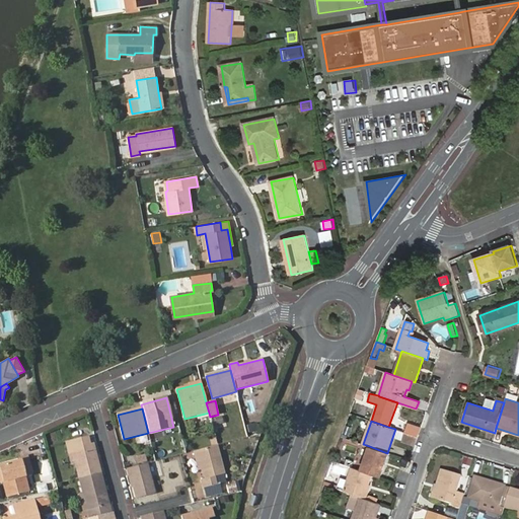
[(257,422),(247,425),(249,433),(260,430),(257,422)]
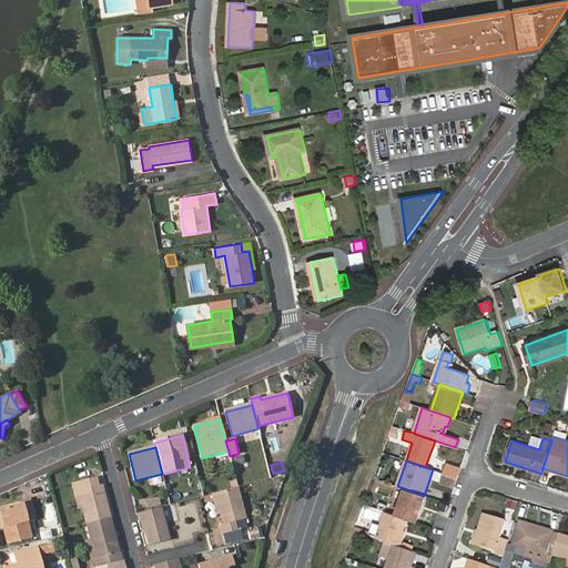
[(444,474),(458,478),(462,468),(447,464),(444,474)]
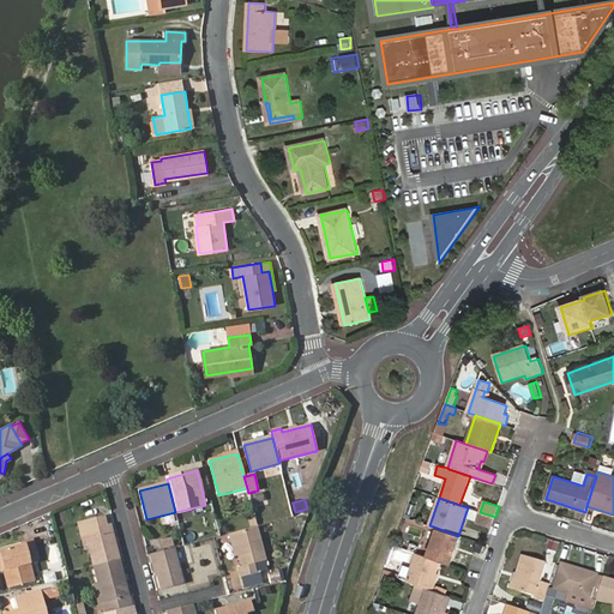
[(476,524),(492,529),(495,517),(480,512),(476,524)]
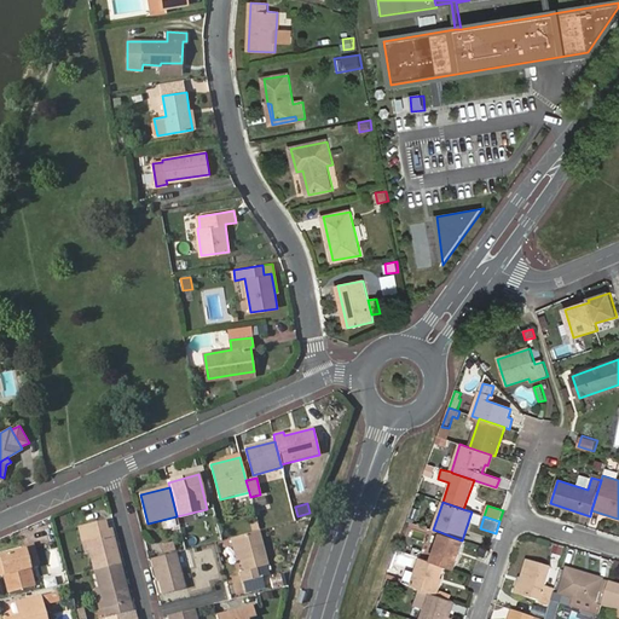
[(91,554),(94,571),(120,563),(111,530),(108,531),(105,520),(80,527),(82,538),(86,537),(91,554)]
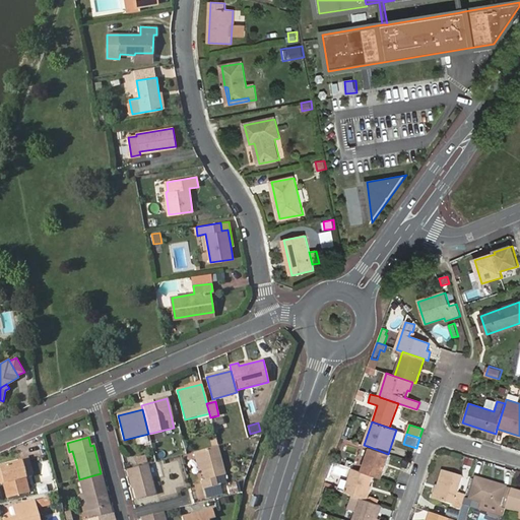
[(197,451),(202,470),(204,480),(201,481),(203,490),(216,485),(215,477),(224,475),(217,446),(197,451)]
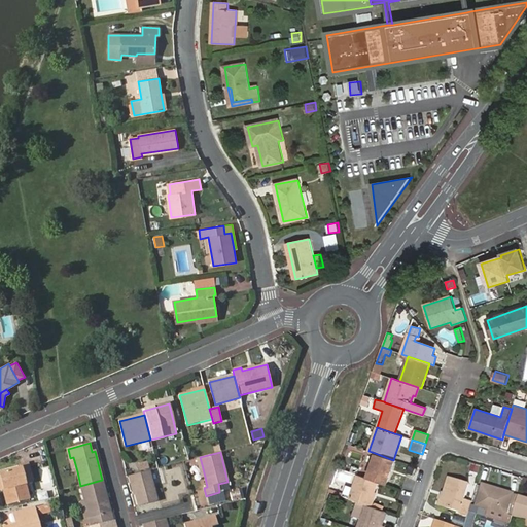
[(378,482),(387,485),(395,460),(393,460),(375,453),(366,478),(378,482)]
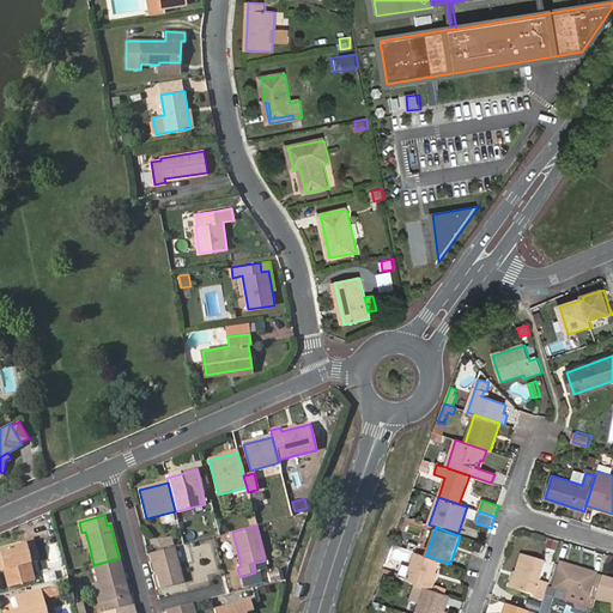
[(159,541),(161,548),(173,545),(171,538),(159,541)]
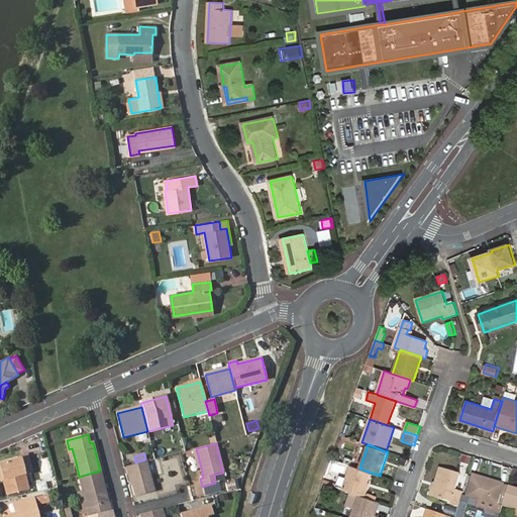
[(0,463),(0,468),(3,480),(7,494),(27,489),(23,474),(31,472),(26,454),(19,456),(20,459),(0,463)]
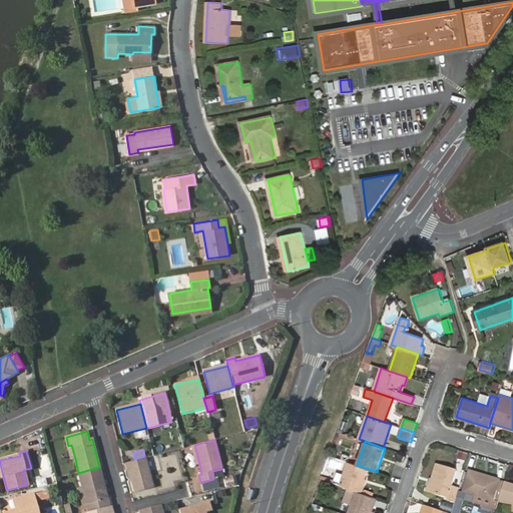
[(152,488),(145,458),(126,463),(134,493),(152,488)]
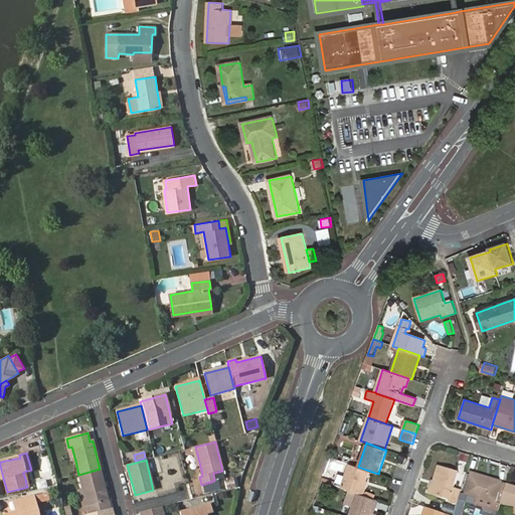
[(350,464),(341,488),(348,490),(357,493),(361,495),(365,481),(369,471),(358,467),(350,464)]
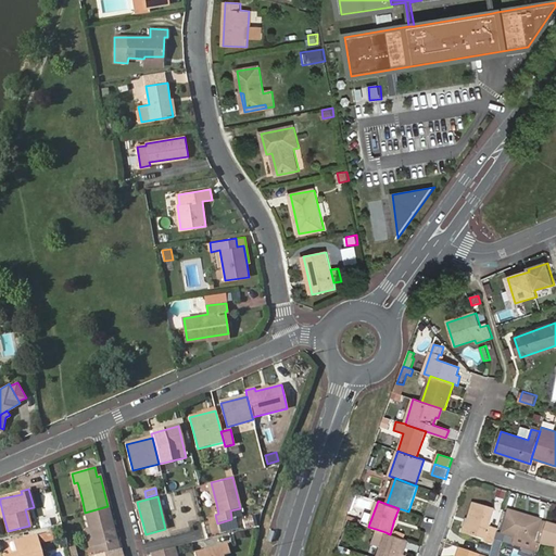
[(493,545),(498,530),(491,527),(495,510),(475,504),(469,520),(465,533),(485,541),(485,542),(493,545)]
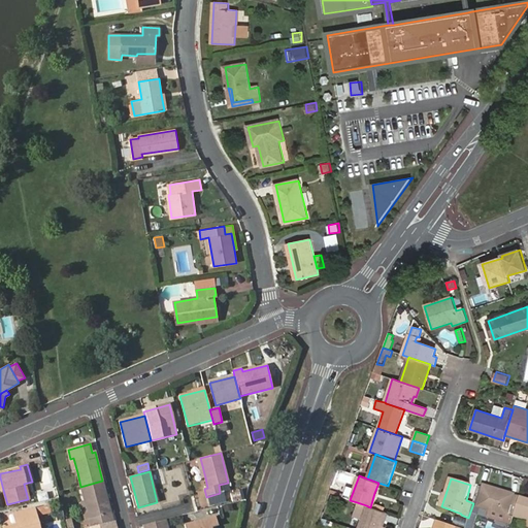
[(102,481),(80,487),(85,501),(90,520),(91,527),(112,522),(102,481)]
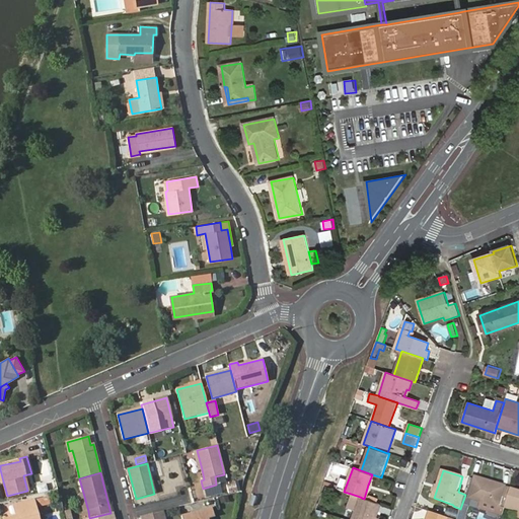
[(224,474),(215,476),(216,485),(225,482),(224,474)]
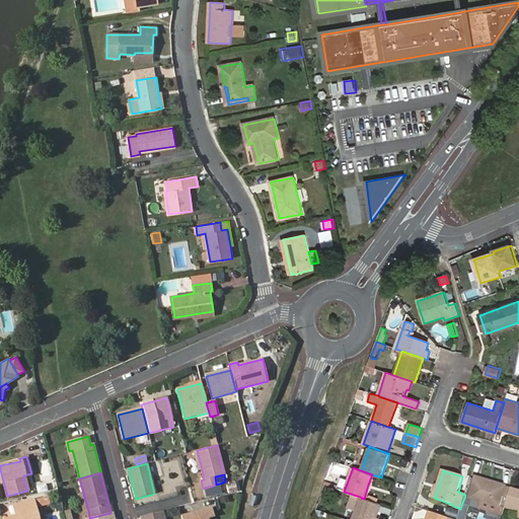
[(480,501),(504,509),(505,506),(511,489),(476,477),(469,498),(480,501)]
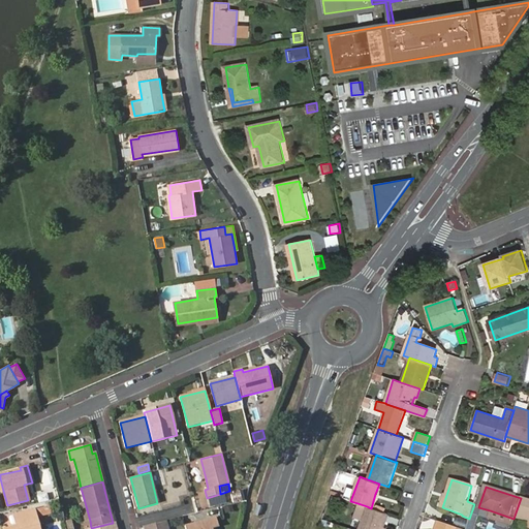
[(229,494),(231,501),(244,499),(242,491),(229,494)]
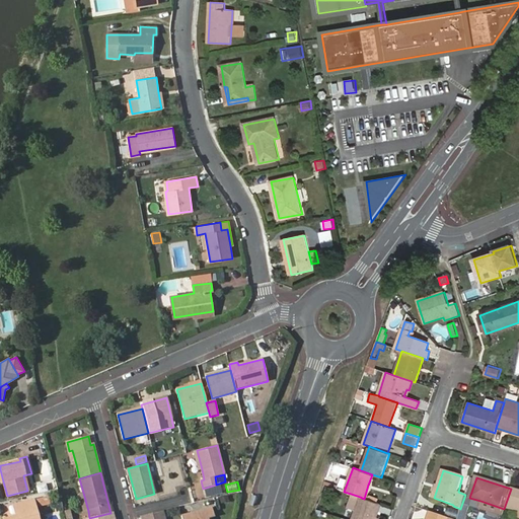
[(220,484),(203,489),(206,498),(222,493),(220,484)]
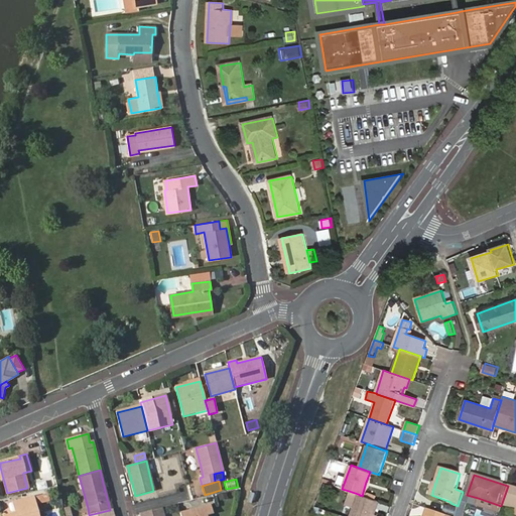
[(515,488),(508,486),(502,503),(515,508),(515,488)]
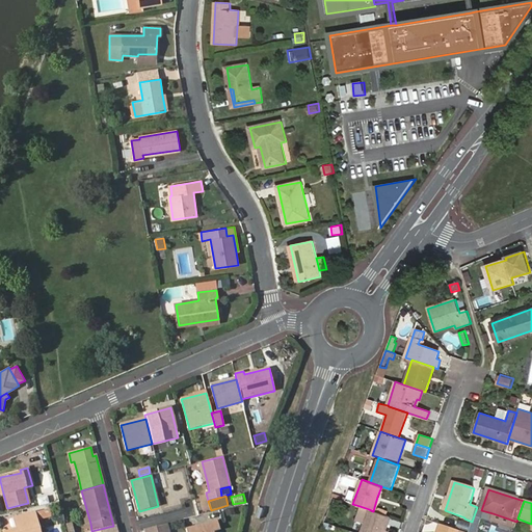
[(90,524),(85,505),(81,506),(86,525),(90,524)]
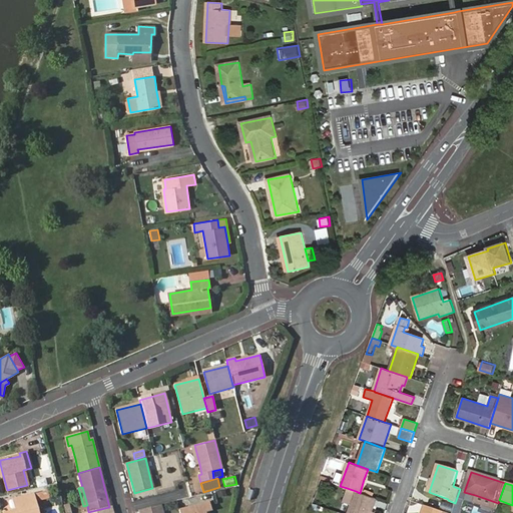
[(356,491),(347,488),(342,501),(345,502),(351,505),(356,491)]
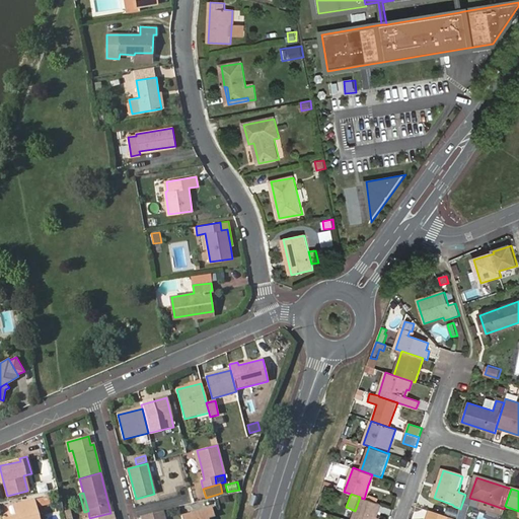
[(20,518),(38,518),(34,507),(49,504),(47,497),(13,505),(16,516),(20,515),(20,518)]
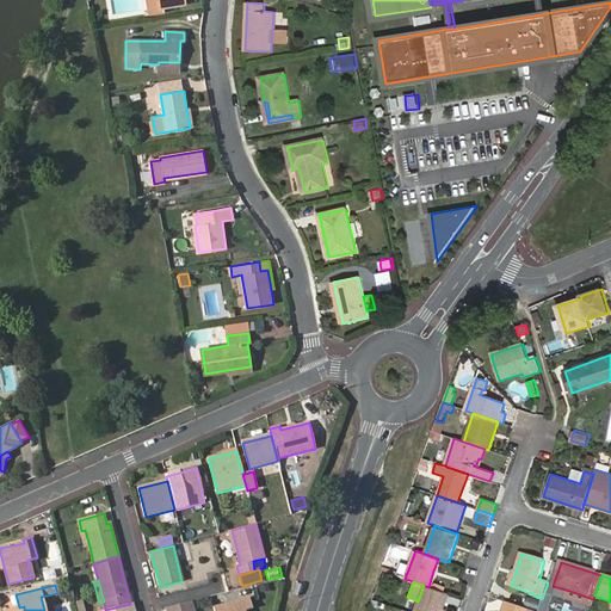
[(442,610),(443,609),(449,594),(431,587),(429,587),(424,585),(414,610),(442,610)]
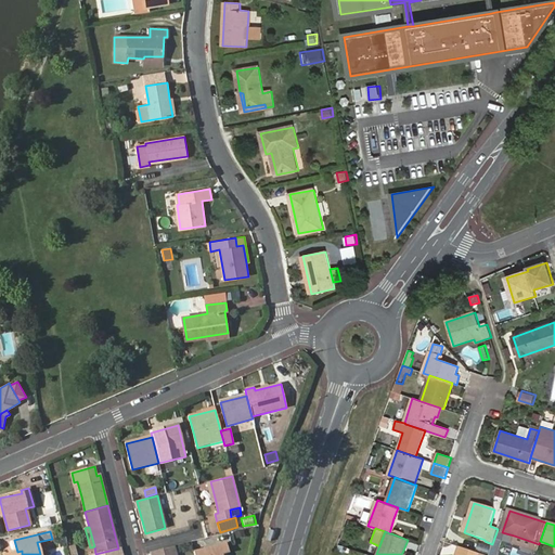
[(539,544),(514,536),(511,544),(537,552),(539,544)]
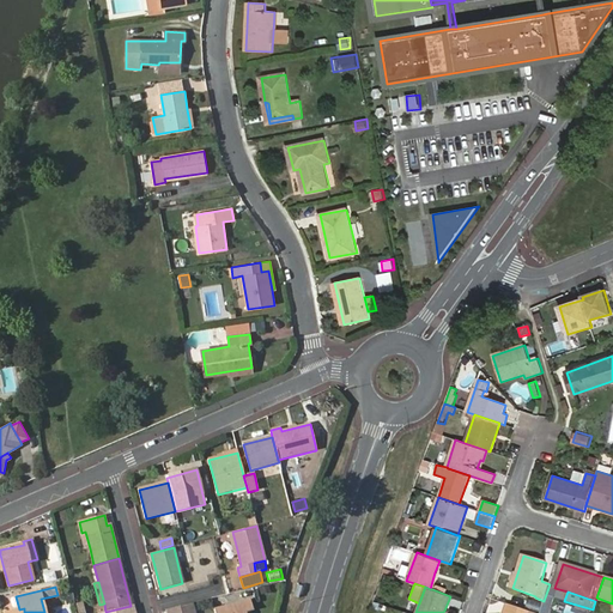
[(250,600),(214,610),(214,612),(246,612),(253,611),(250,600)]
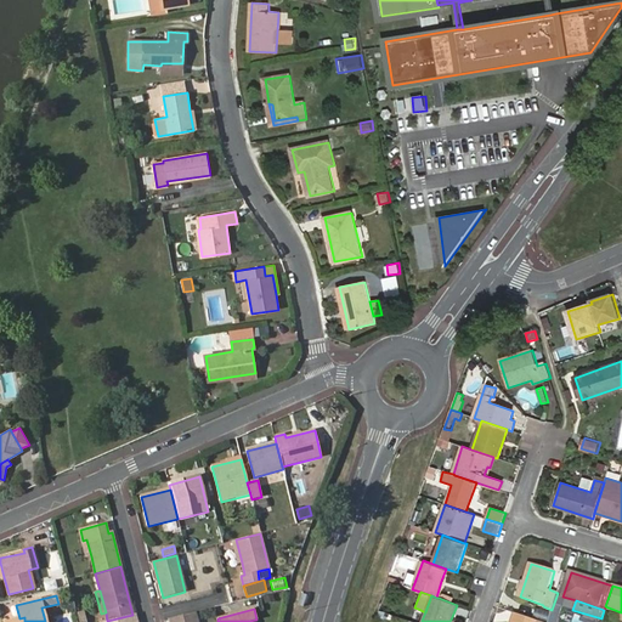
[(418,609),(414,617),(423,620),(425,612),(418,609)]
